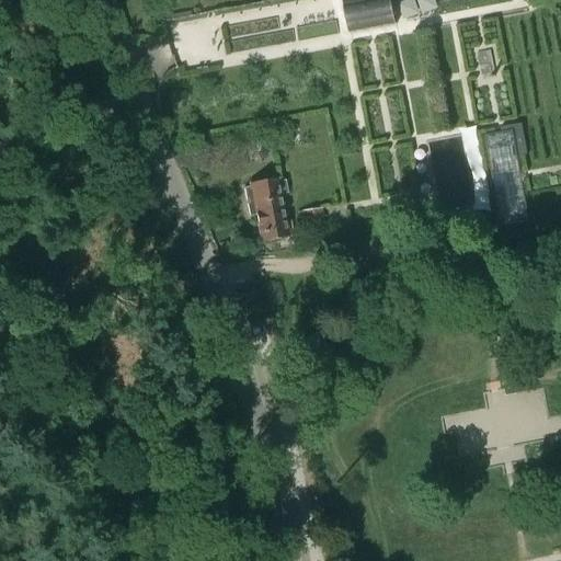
[(357,0),(345,2),(343,3),(348,34),(396,26),(391,0),(357,0)]
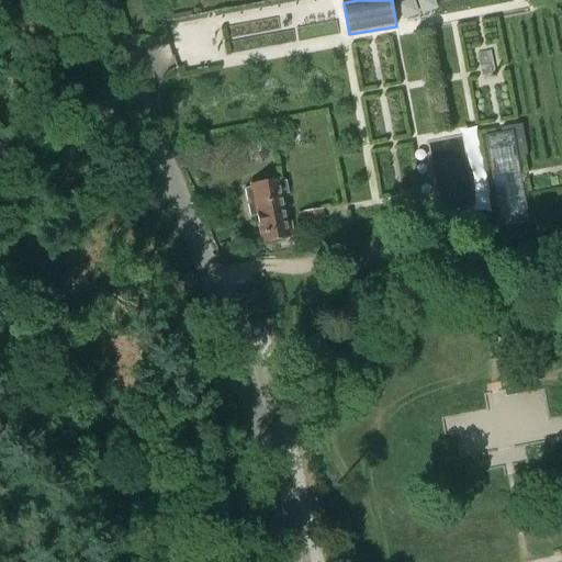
[(485,134),(502,226),(530,222),(514,130),(485,134)]
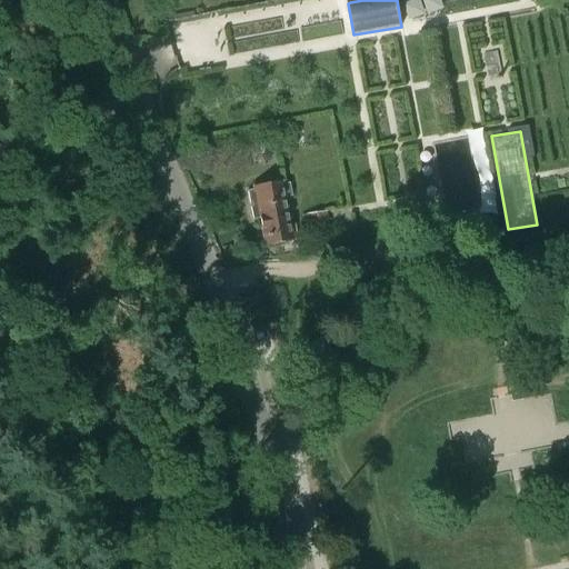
[(256,206),(249,207),(252,221),(259,219),(263,247),(292,241),(285,198),(291,197),(288,183),(282,185),(281,181),(252,187),(253,190),(247,191),(249,206),(256,205),(256,206)]
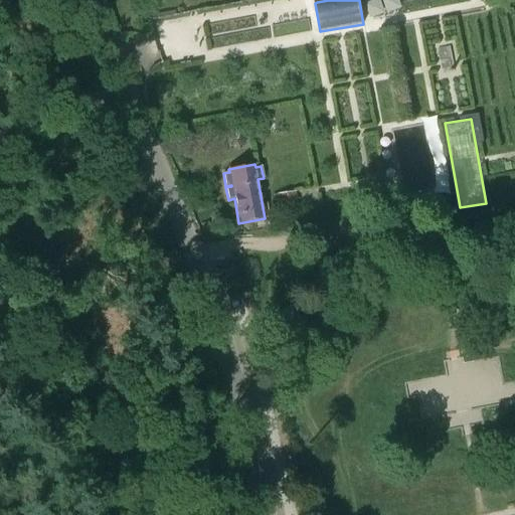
[(298,215),(294,190),(276,193),(281,218),(298,215)]
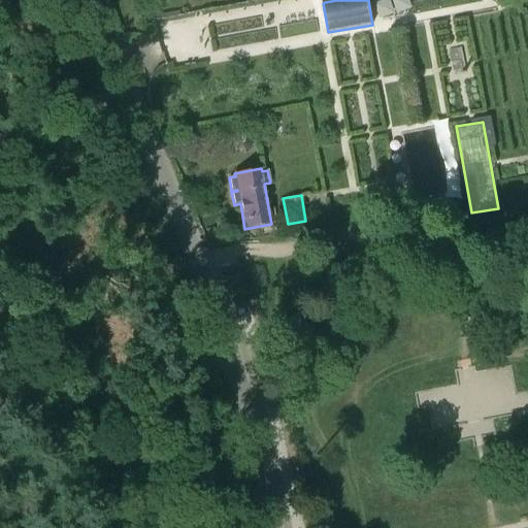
[(309,306),(310,316),(331,312),(330,303),(309,306)]
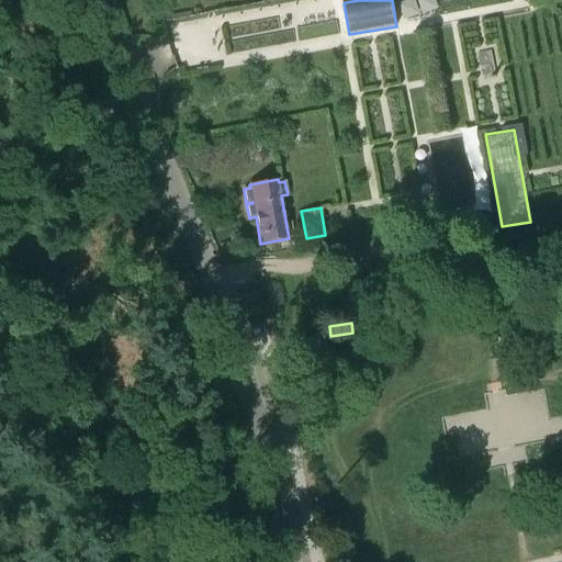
[(458,413),(453,415),(463,452),(483,446),(480,436),(465,440),(458,413)]
